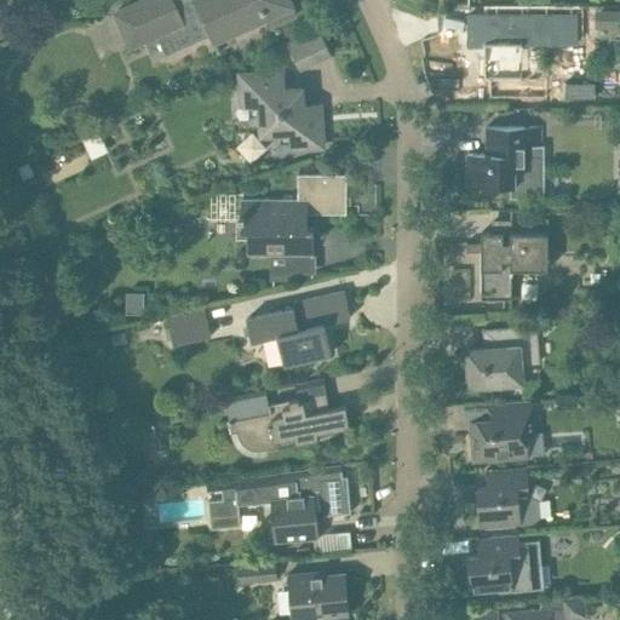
[(296,13),(288,0),(142,0),(115,12),(130,45),(168,28),(178,49),(210,35),(212,40),(267,16),(270,26),(296,13)]
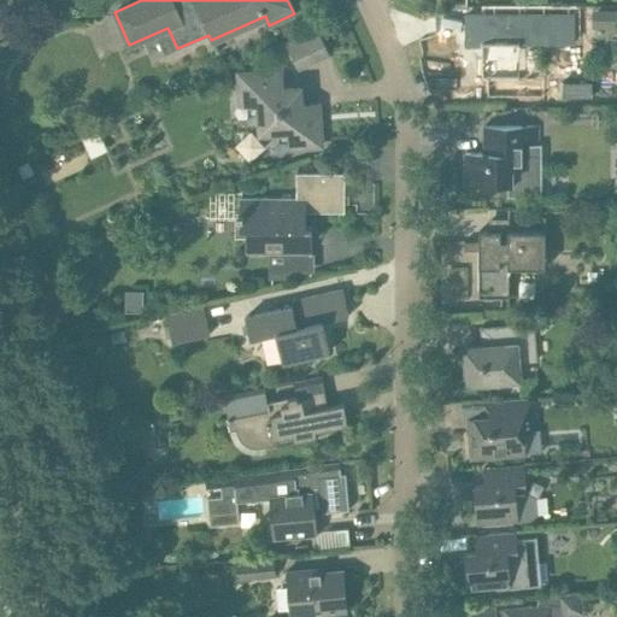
[(616,10),(603,10),(603,21),(610,29),(616,28),(616,10)]
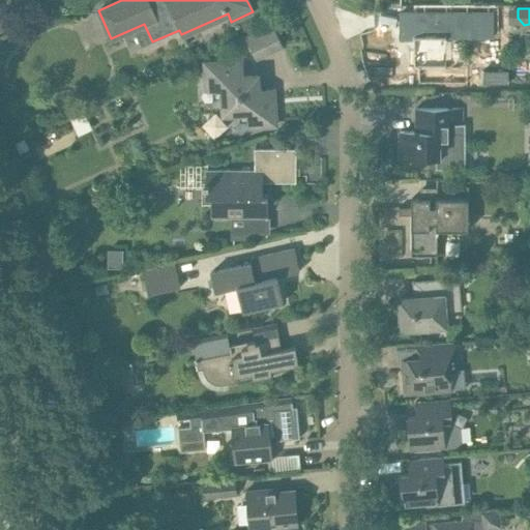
[(494,13),(400,13),(400,38),(414,38),(414,68),(423,68),(423,84),(467,84),(467,71),(461,71),(458,67),(446,67),(446,36),(494,37),(494,13)]
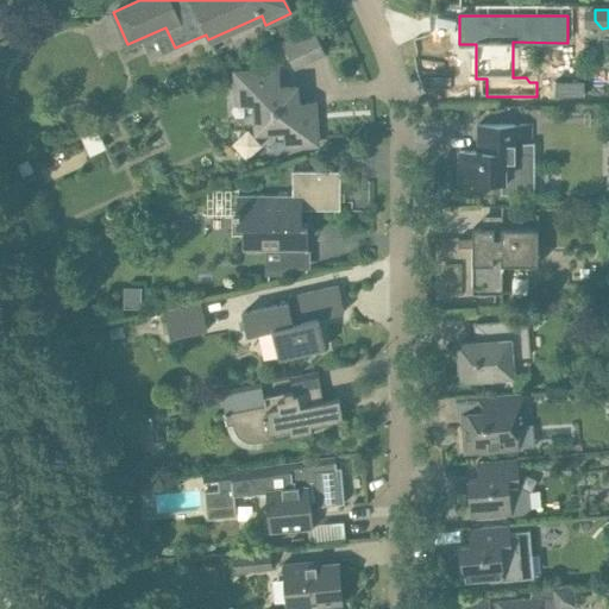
[(57,33),(54,25),(43,30),(46,38),(57,33)]
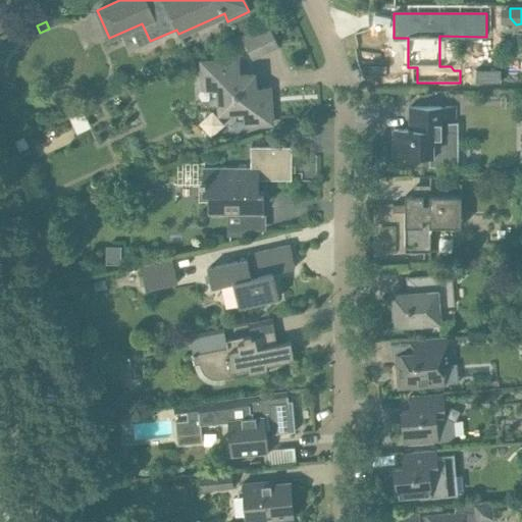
[(278,47),(268,24),(242,37),(252,59),(278,47)]
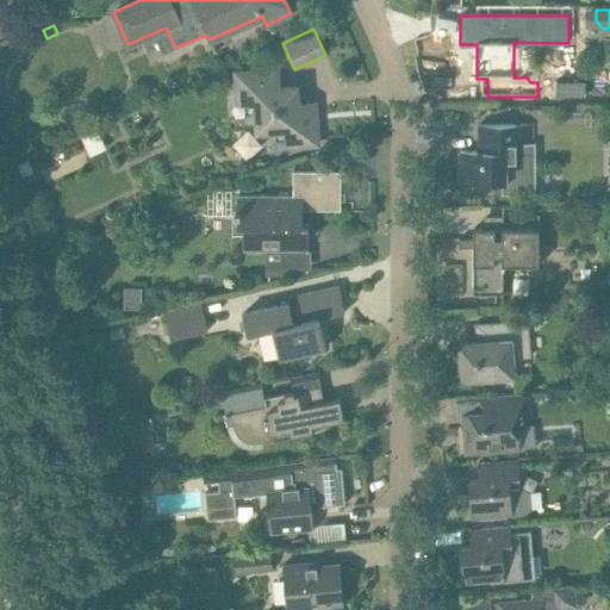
[(279,88),(278,72),(236,74),(238,104),(255,103),(257,131),(286,129),(287,147),(317,144),(315,103),(297,104),(296,87),(279,88)]
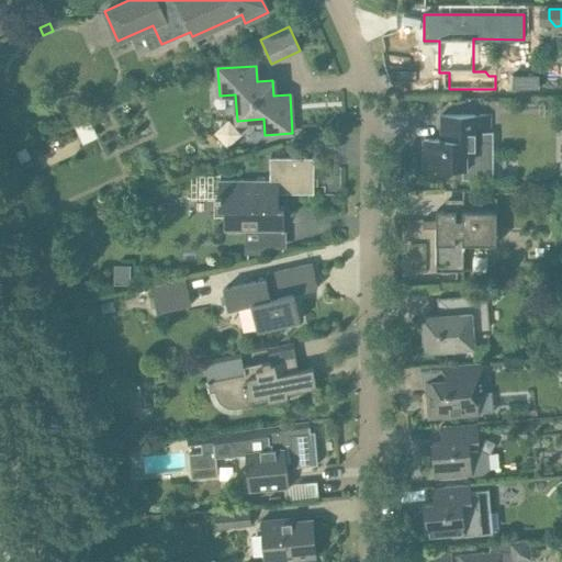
[(482,142),(482,133),(491,133),(491,114),(440,115),(440,139),(424,139),(424,169),(465,169),(465,173),(490,173),(490,142),(482,142)]
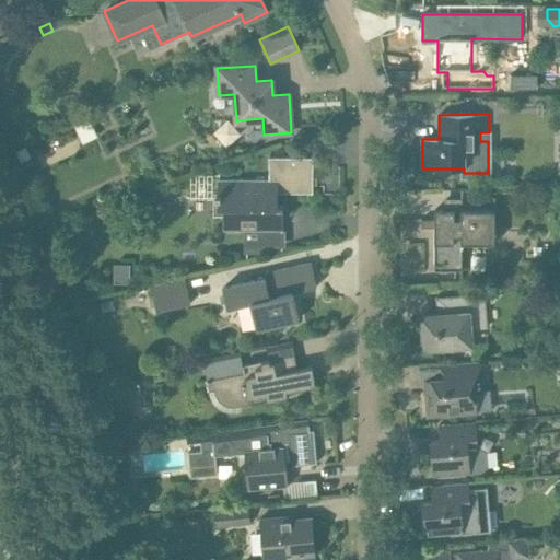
[(15,151),(21,162),(32,158),(26,146),(15,151)]
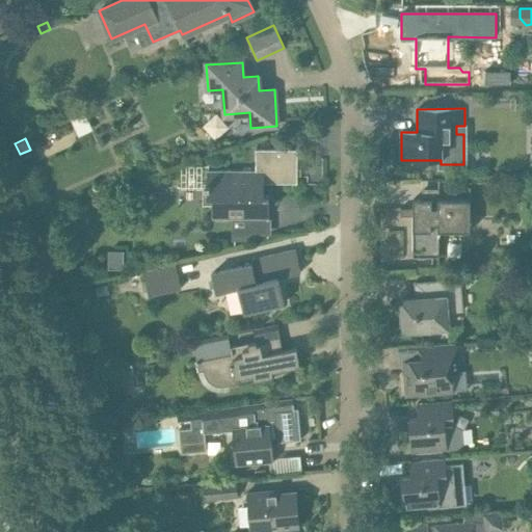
[(297,150),(256,149),(255,170),(207,169),(206,196),(211,196),(211,218),(268,218),(269,183),(297,183),(297,150)]
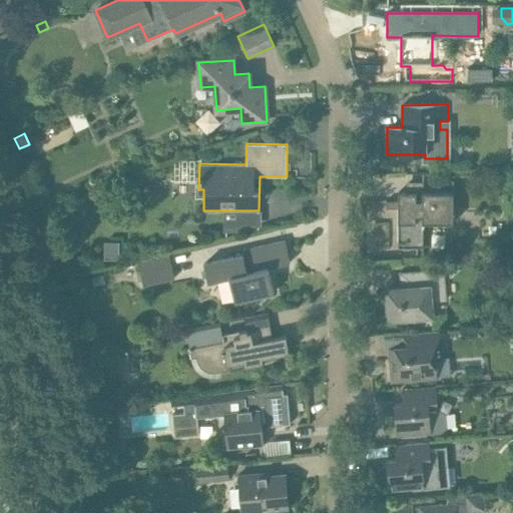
[(453,192),(398,192),(398,247),(422,247),(423,222),(453,222),(453,192)]
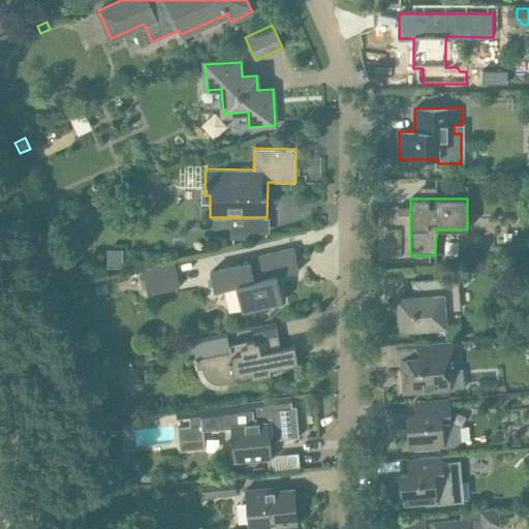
[(299,271),(293,248),(274,252),(248,257),(249,261),(209,271),(213,289),(236,285),(242,311),(282,302),(277,276),(299,271)]
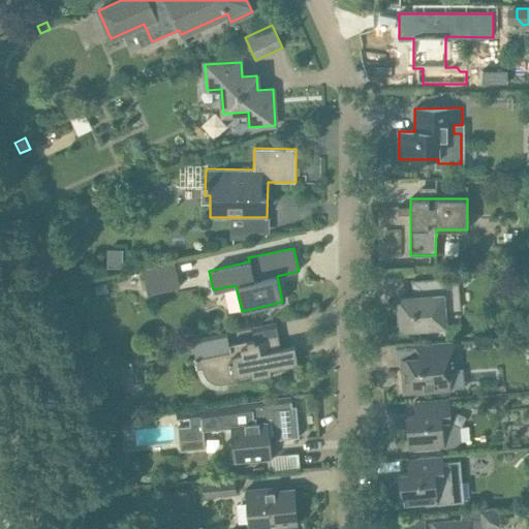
[(107,250),(107,268),(123,268),(123,250),(107,250)]
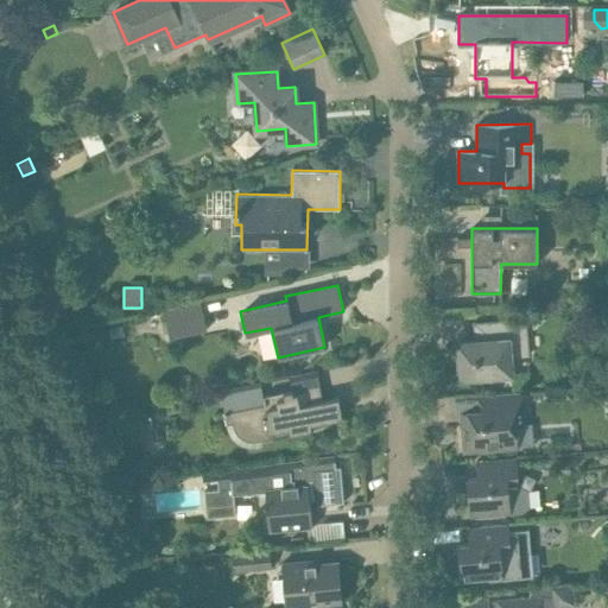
[(204,328),(198,298),(162,306),(168,336),(204,328)]
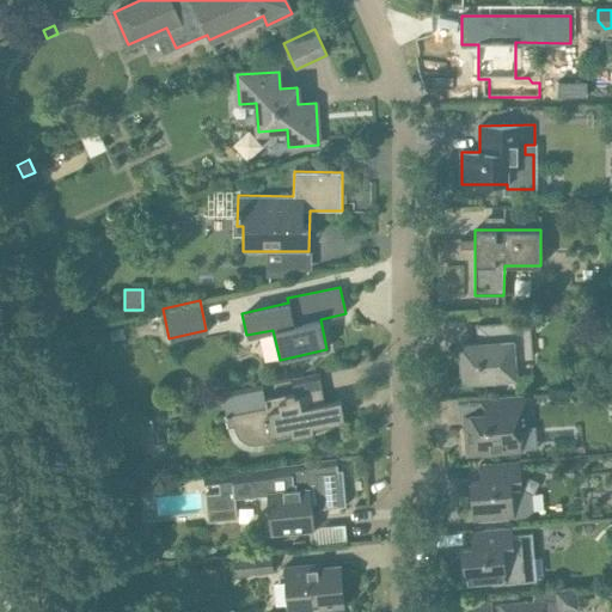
[(530,355),(527,323),(495,325),(496,342),(460,344),(464,380),(514,377),(513,356),(530,355)]
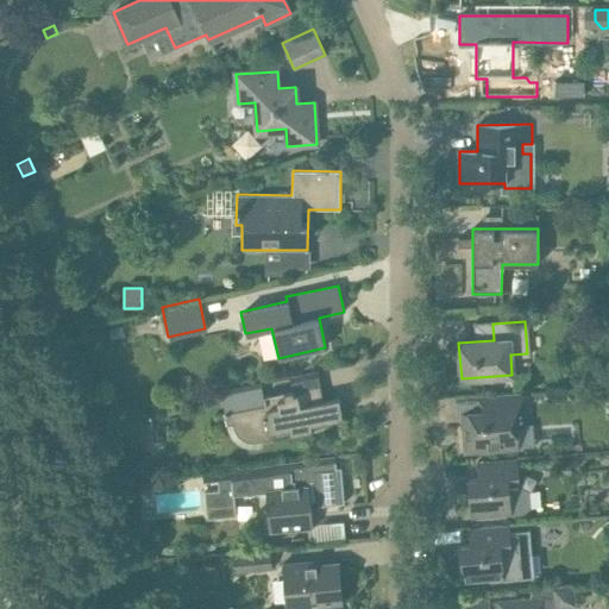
[(221,390),(226,413),(234,410),(237,425),(238,427),(239,427),(240,429),(244,432),(246,433),(248,434),(253,435),(259,435),(261,441),(313,431),(312,425),(344,418),(339,397),(324,401),(320,385),(263,397),(259,382),(221,390)]
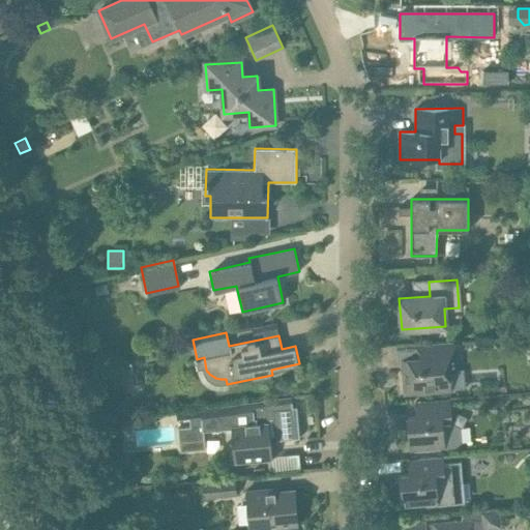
[(457,367),(454,342),(417,345),(418,359),(403,360),(405,392),(450,389),(449,369),(457,367)]
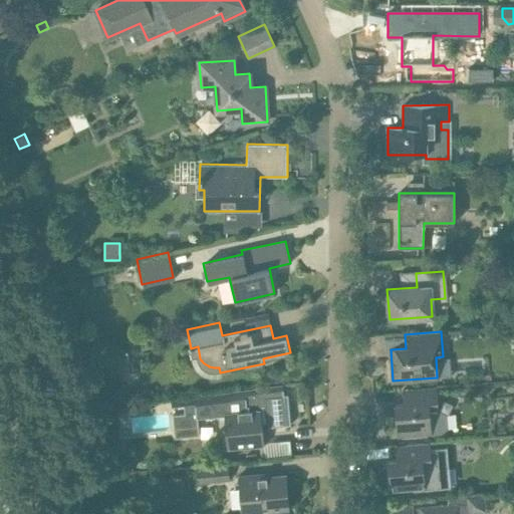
[(284,395),(283,384),(194,397),(195,405),(171,408),(174,437),(199,434),(197,417),(224,415),(227,449),(264,446),(262,427),(290,425),(288,395),(284,395)]
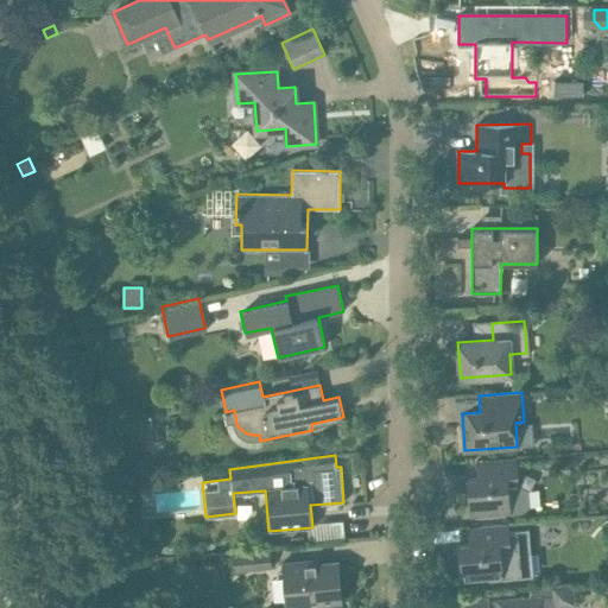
[(527,508),(526,491),(519,487),(517,458),(475,462),(477,477),(467,479),(470,517),(521,512),(527,508)]
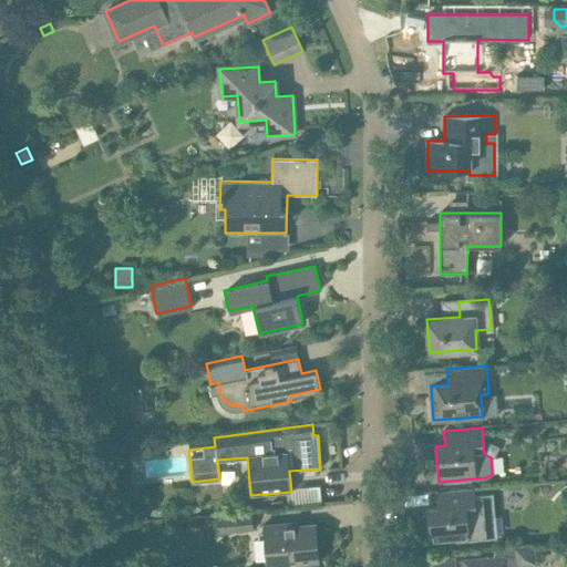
[(169,429),(158,431),(161,443),(171,442),(169,429)]
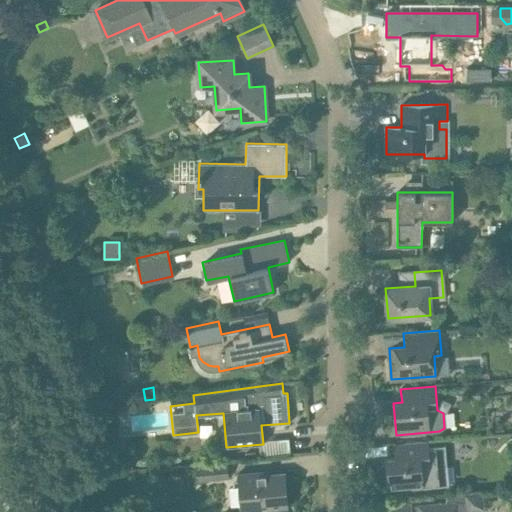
[(395,458),(387,459),(390,491),(409,489),(423,488),(423,485),(439,484),(437,469),(447,468),(445,446),(429,448),(429,442),(419,443),(394,445),(395,458)]
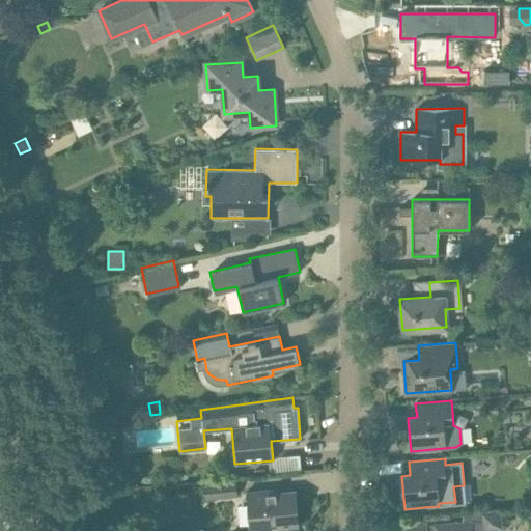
[(235,494),(234,478),(202,480),(203,498),(235,494)]
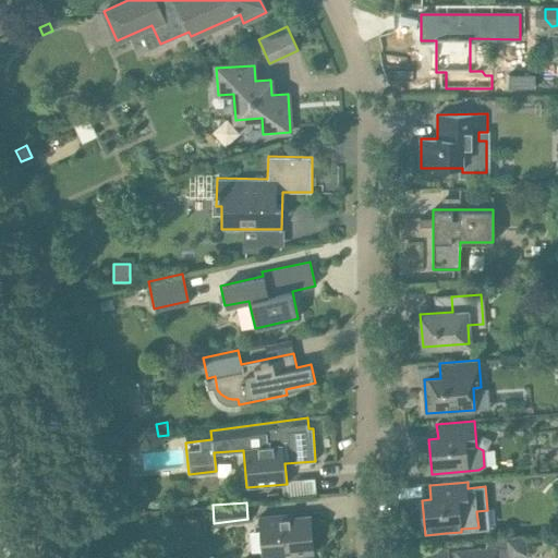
[(262,557),(281,557),(296,557),(296,554),(314,553),(311,516),(289,518),(278,519),(278,514),(257,517),(262,557)]
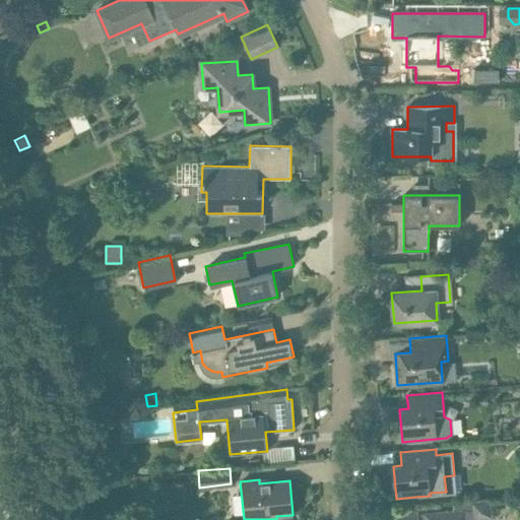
[(492,518),(490,500),(453,503),(454,511),(425,513),(425,519),(471,519),(472,519),(492,518)]
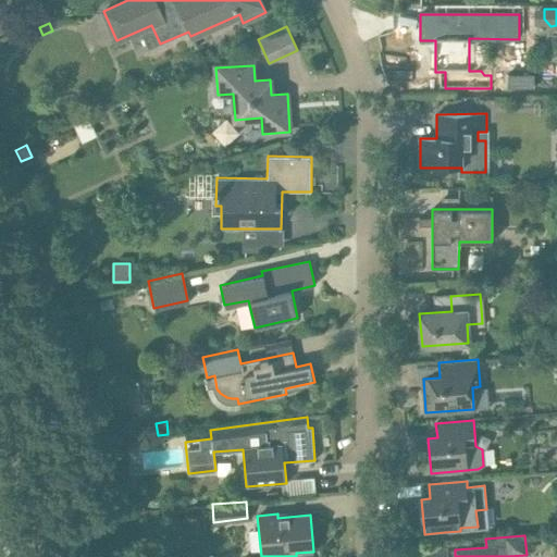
[(447,551),(447,542),(424,544),(425,553),(447,551)]
